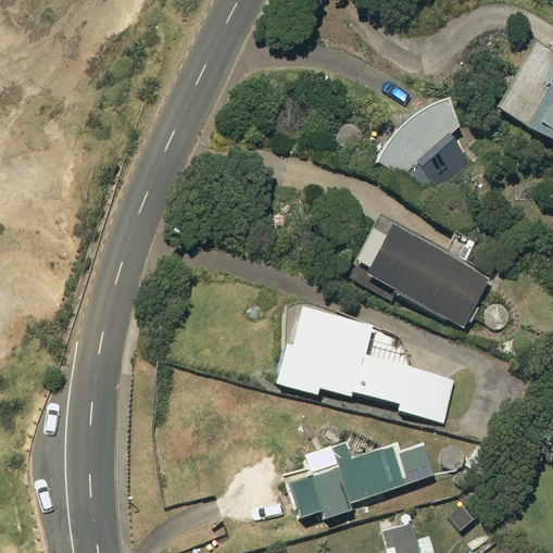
[(552,80),(525,126),(552,143),(552,80)]
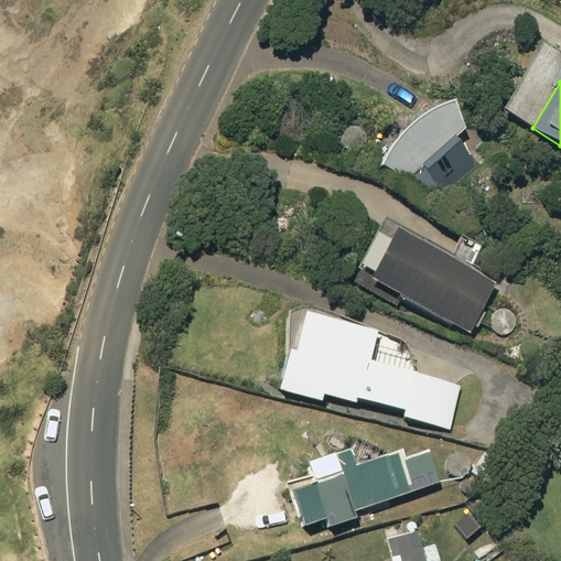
[(459,136),(467,129),(457,103),(445,106),(434,112),(424,119),(414,127),(406,136),(398,144),(391,155),(386,166),(424,193),(434,184),(439,189),(471,161),(459,136)]
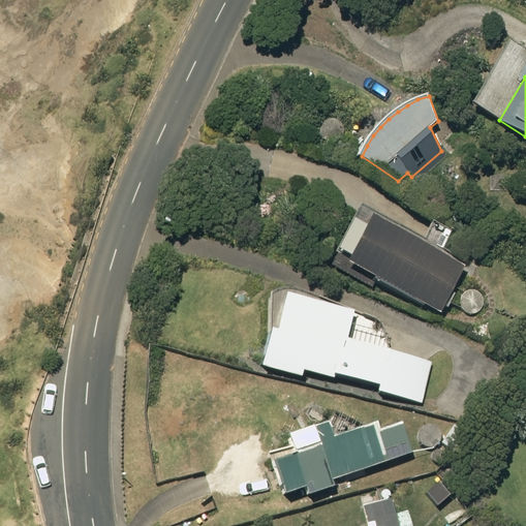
[(362,204),(330,263),(371,284),(376,275),(441,311),(467,265),(385,220),(388,218),(362,204)]
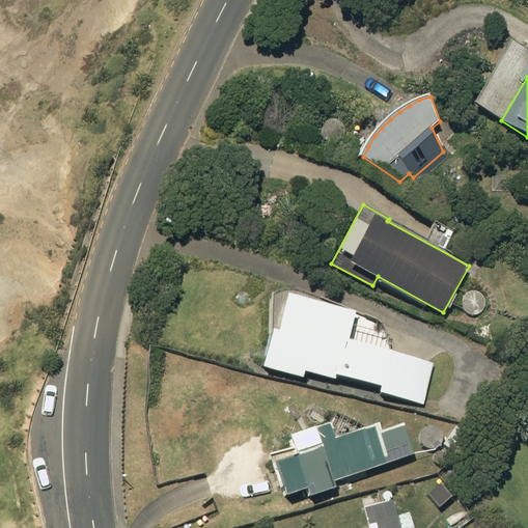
[(349,340),(356,311),(290,295),(281,331),(275,330),(266,366),(303,376),(304,370),(336,379),(337,374),(381,385),(379,391),(422,403),(433,361),(349,340)]
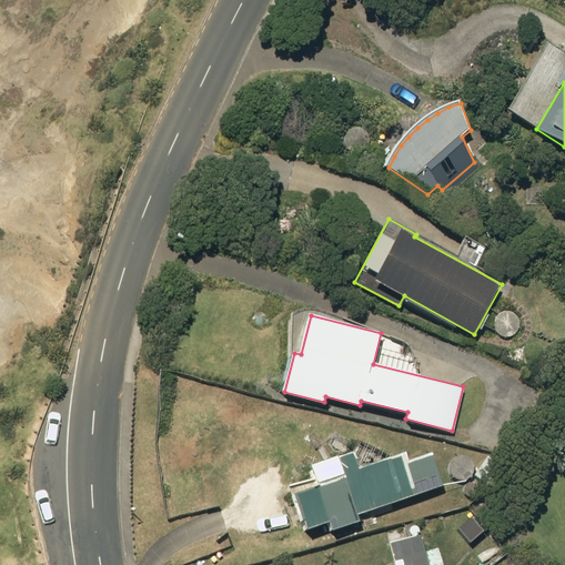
[(324,488),(300,497),(311,528),(330,522),(333,531),(362,521),(360,514),(442,484),(427,445),(359,470),(352,453),(339,457),(346,476),(323,485),(324,488)]
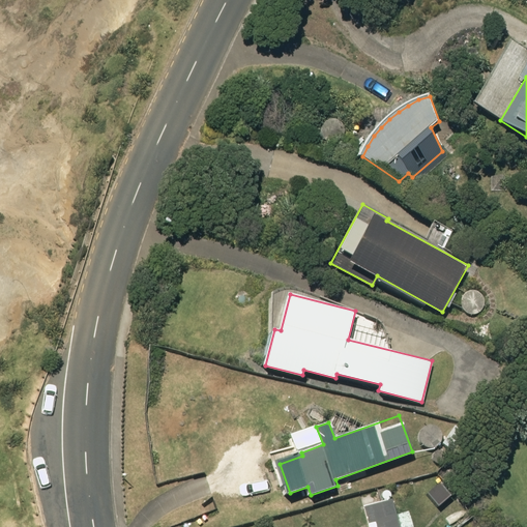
[(438,481),(426,493),(438,505),(450,493),(438,481)]
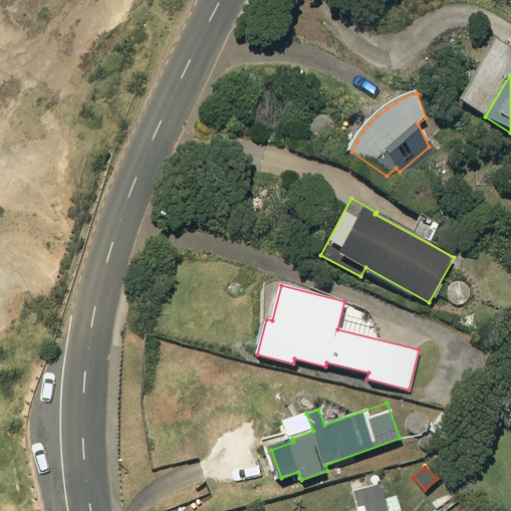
[(387,510),(379,483),(351,491),(356,510),(387,510)]
